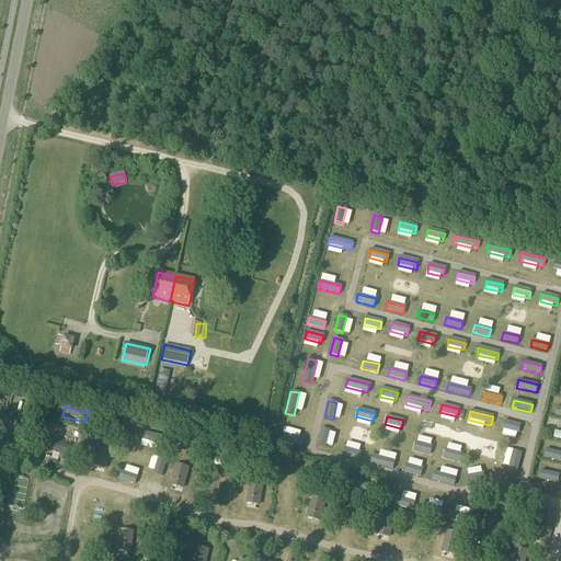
[(124,430),(141,434),(144,424),(126,420),(124,430)]
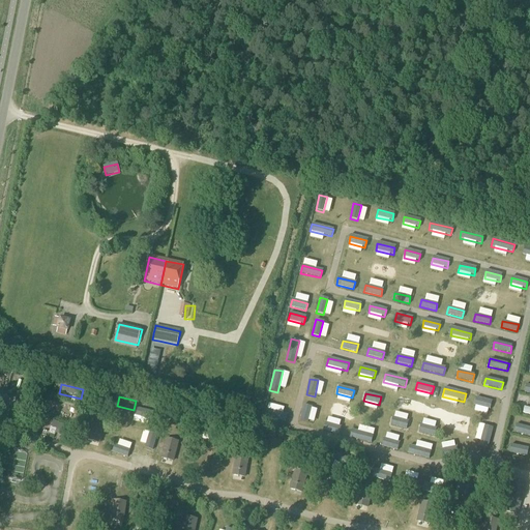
[(492,402),(476,398),(474,406),(490,410),(492,402)]
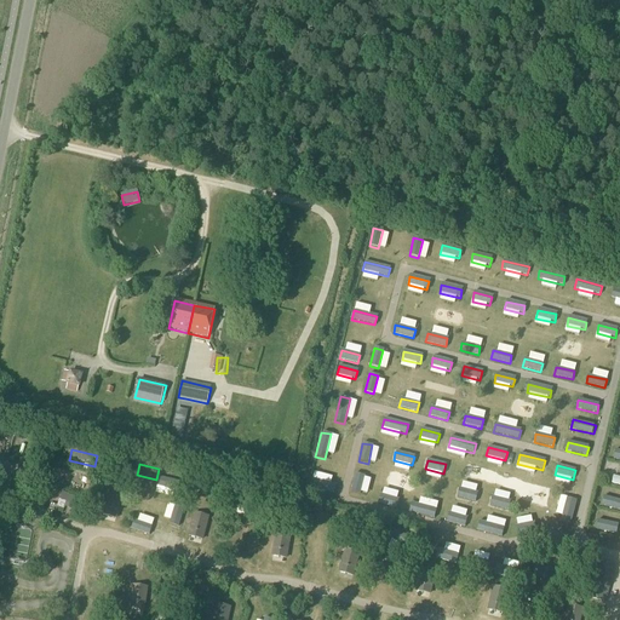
[(164,472),(154,492),(168,498),(177,478),(164,472)]
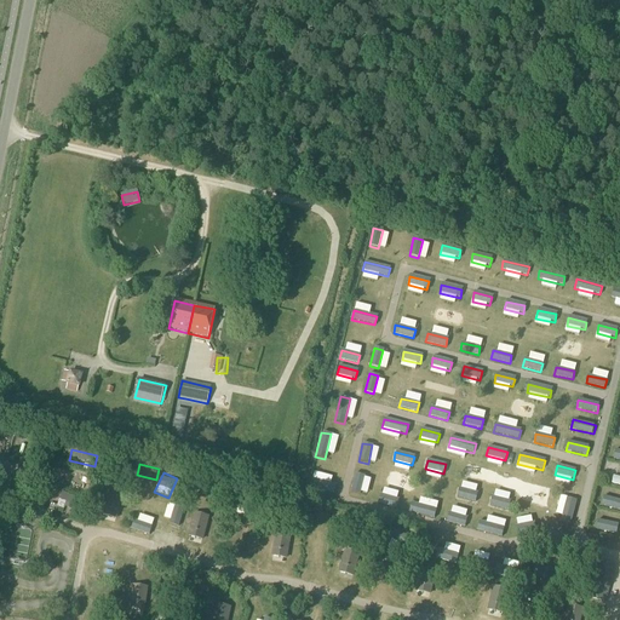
[(355,474),(350,492),(359,494),(363,476),(355,474)]
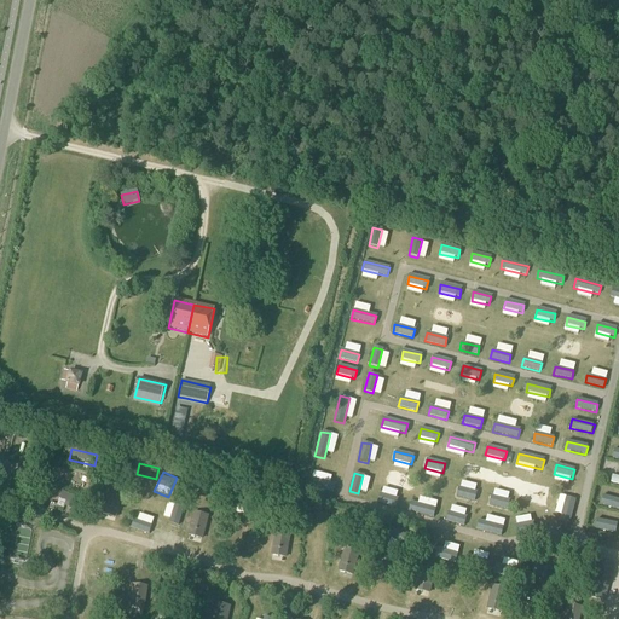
[(190,474),(185,496),(195,498),(200,476),(190,474)]
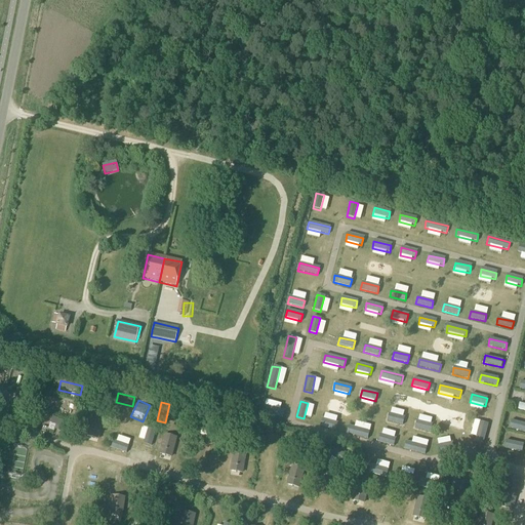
[(263,405),(260,413),(283,418),(285,411),(263,405)]
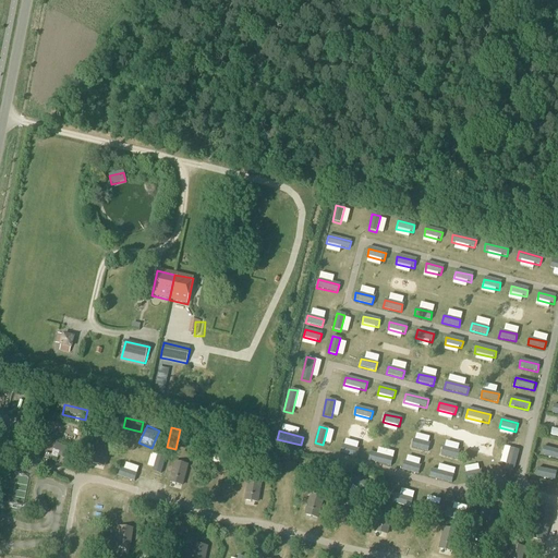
[(138,439),(122,435),(120,444),(137,447),(138,439)]
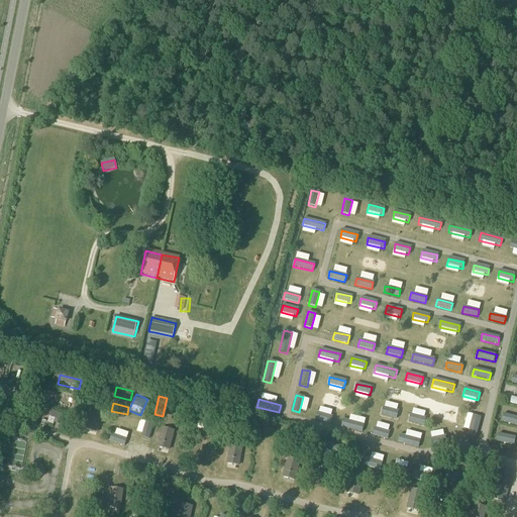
[(383,407),(381,415),(397,419),(399,411),(383,407)]
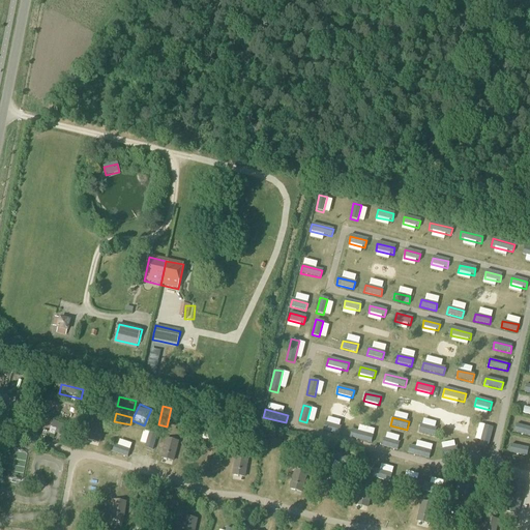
[(77,430),(51,422),(48,431),(75,438),(77,430)]
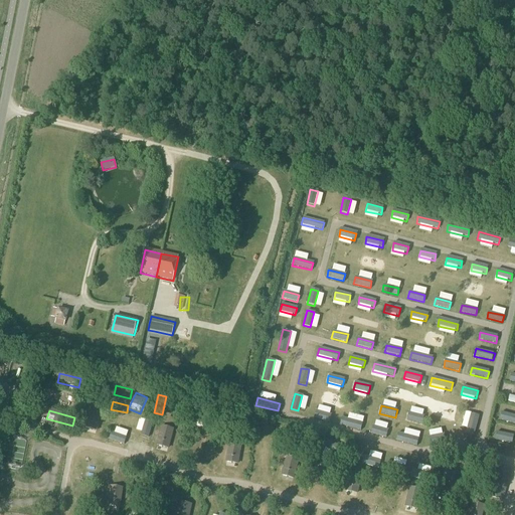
[(99,410),(95,431),(103,432),(107,411),(99,410)]
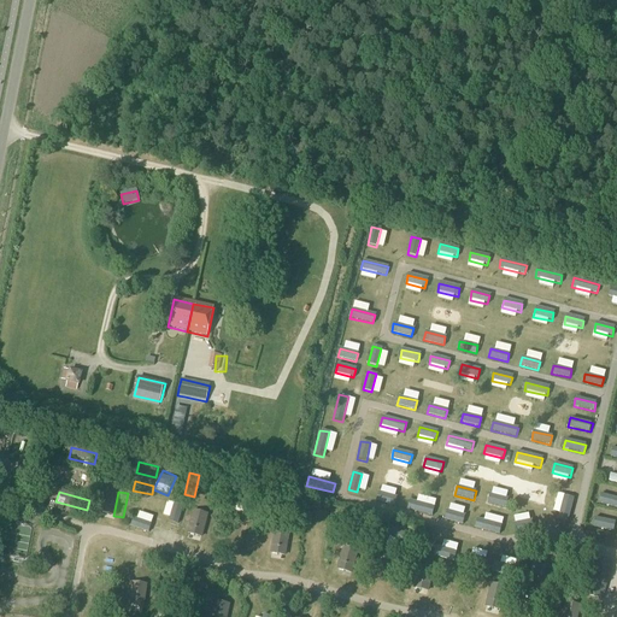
[(233,493),(230,504),(256,510),(258,498),(233,493)]
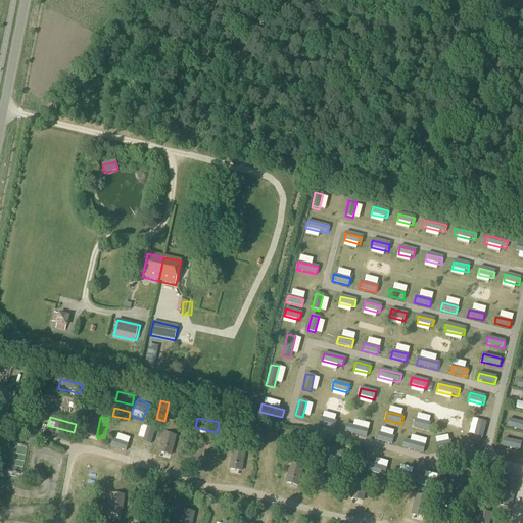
[(320,418),(318,425),(334,429),(335,422),(320,418)]
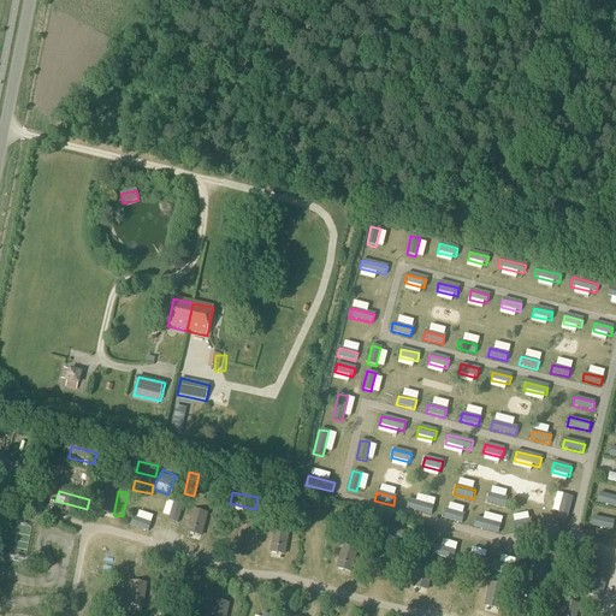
[(615,497),(599,493),(597,503),(615,507),(615,497)]
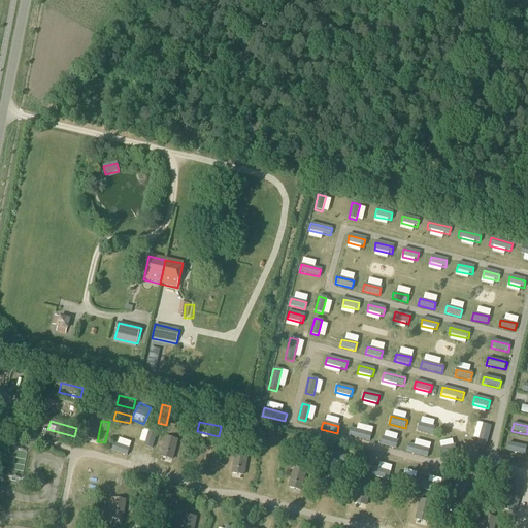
[(419,424),(418,431),(433,435),(435,428),(419,424)]
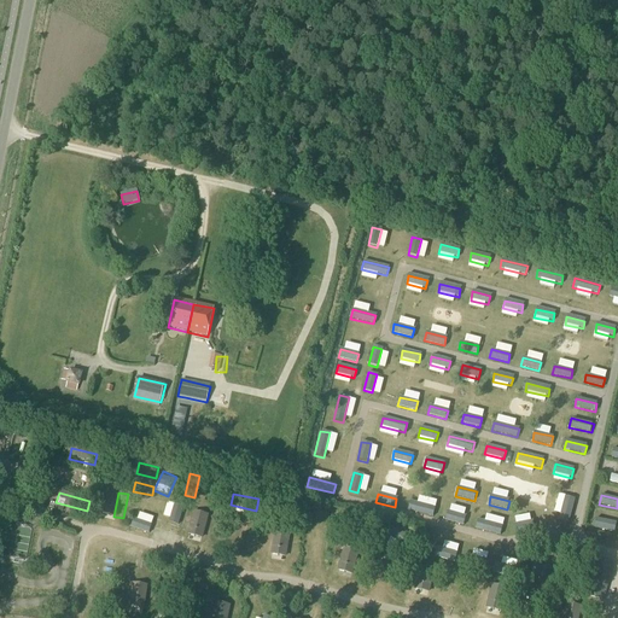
[(564,496),(558,522),(567,524),(573,499),(564,496)]
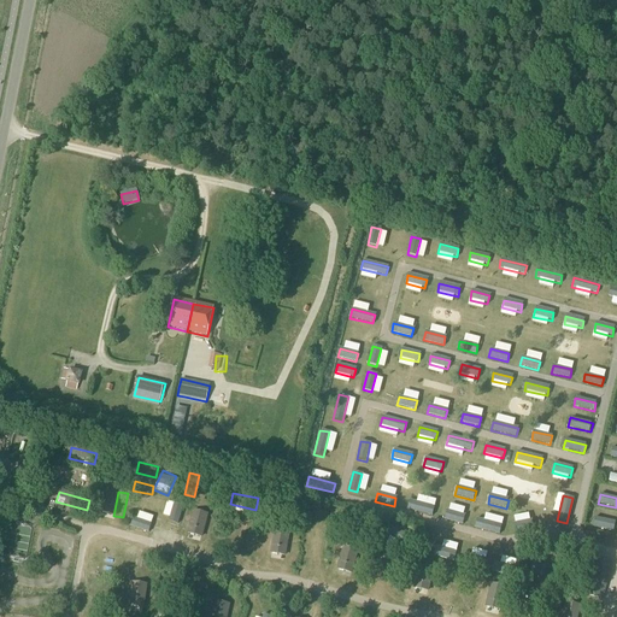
[(409,501),(406,510),(432,516),(433,507),(409,501)]
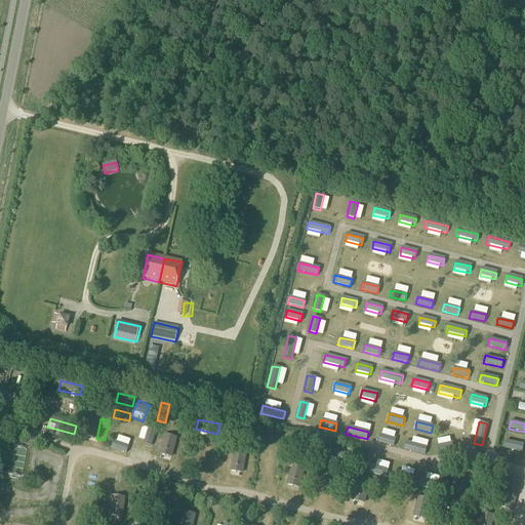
[(379,435),(377,442),(394,446),(396,439),(379,435)]
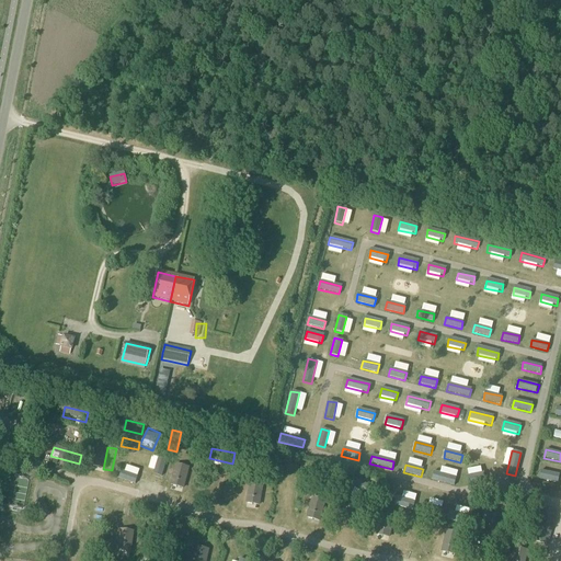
[(540,470),(538,479),(557,483),(559,476),(540,470)]
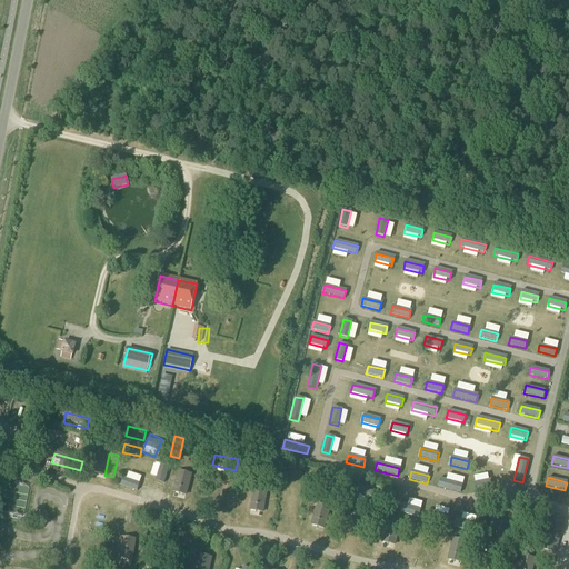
[(439,479),(438,487),(460,492),(461,485),(439,479)]
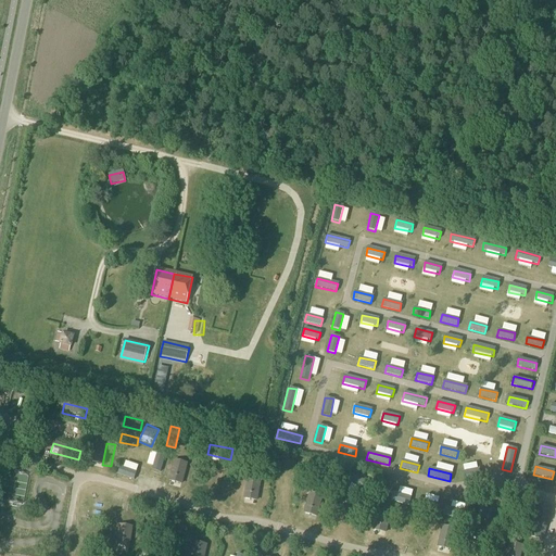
[(479,469),(463,472),(464,480),(481,477),(479,469)]
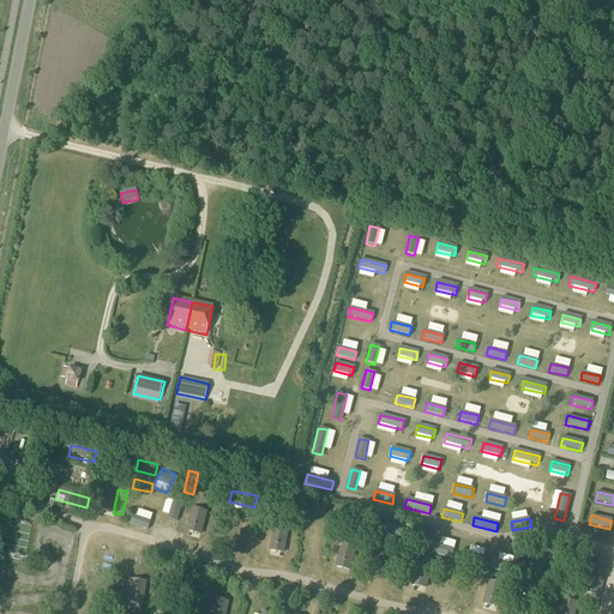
[(377,536),(411,543),(414,533),(379,524),(377,536)]
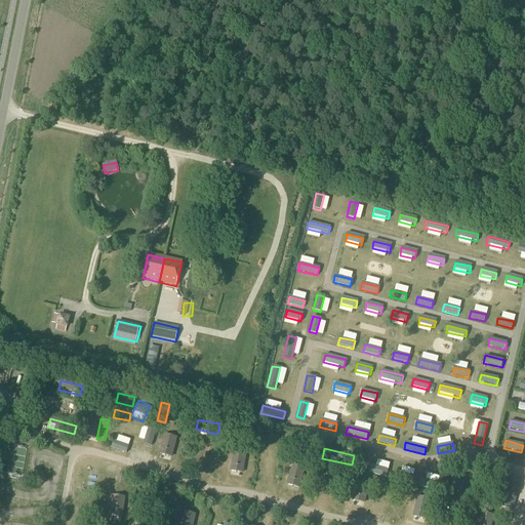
[(48,453),(48,462),(61,463),(62,453),(48,453)]
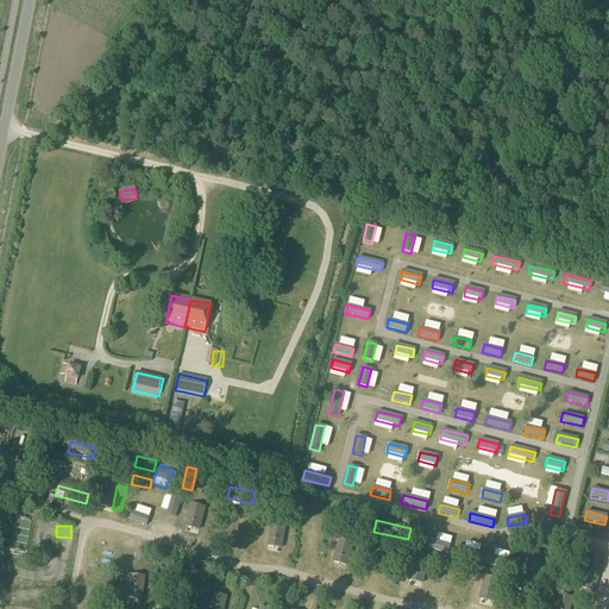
[(282,526),(281,551),(290,551),(290,526),(282,526)]
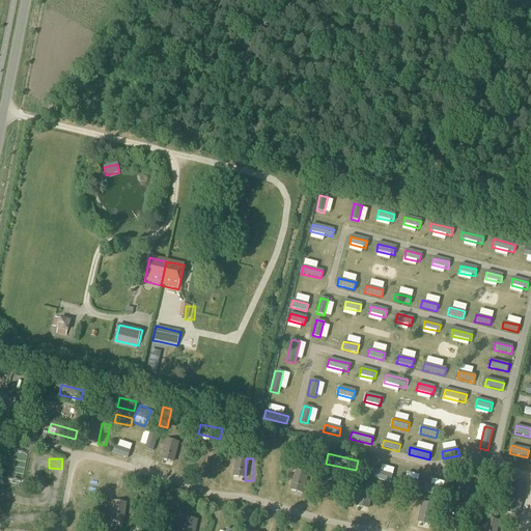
[(374,471),(372,479),(390,483),(392,475),(374,471)]
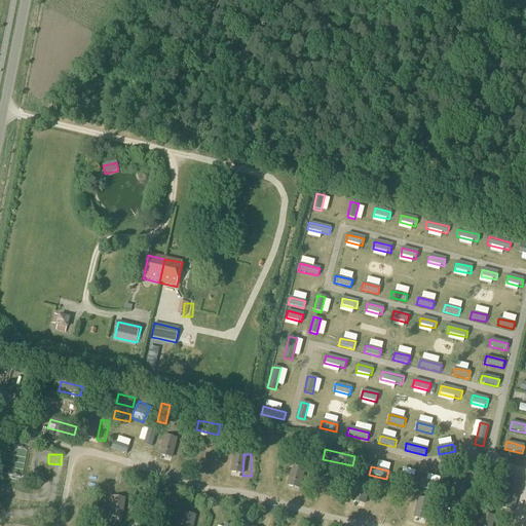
[(397,473),(395,481),(412,485),(414,477),(397,473)]
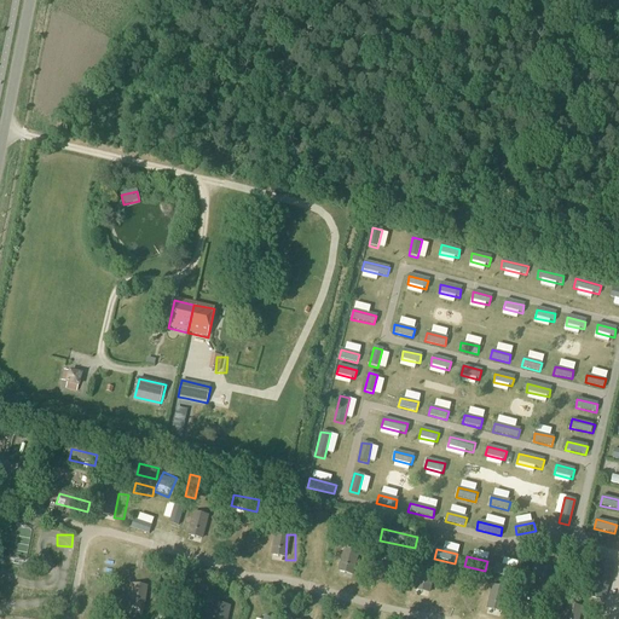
[(605,602),(614,566),(597,561),(588,597),(605,602)]
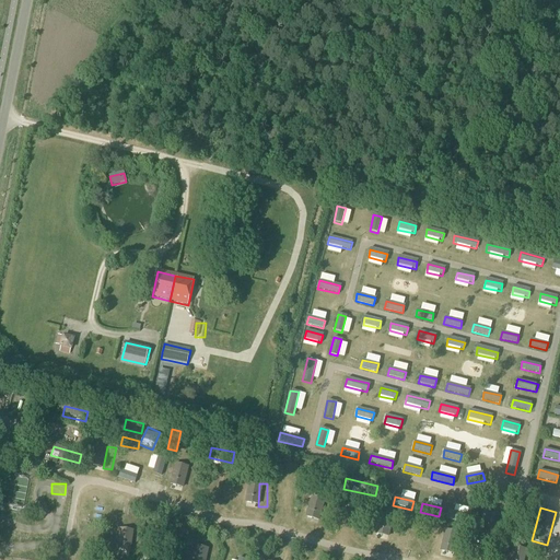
[(448,511),(446,520),(464,524),(466,515),(448,511)]
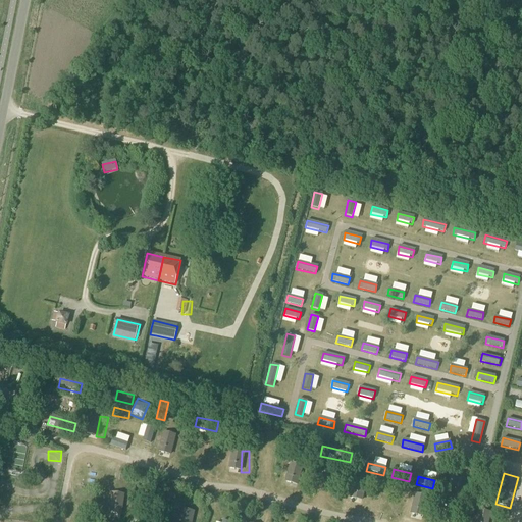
[(185,520),(189,520),(188,521),(196,521),(197,510),(186,510),(185,520)]
